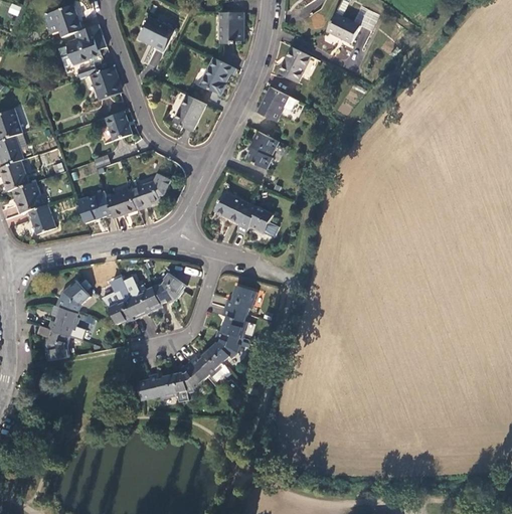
[(340,0),(334,13),(341,17),(348,2),(343,0),(340,0)]
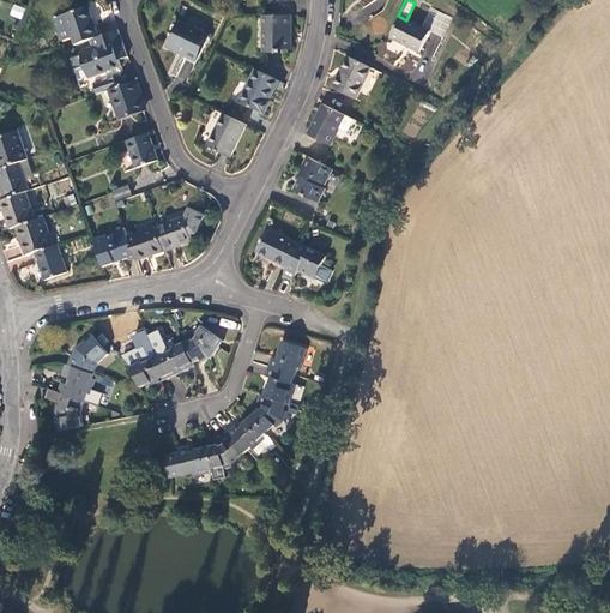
[(24,8),(13,4),(8,13),(20,18),(24,8)]
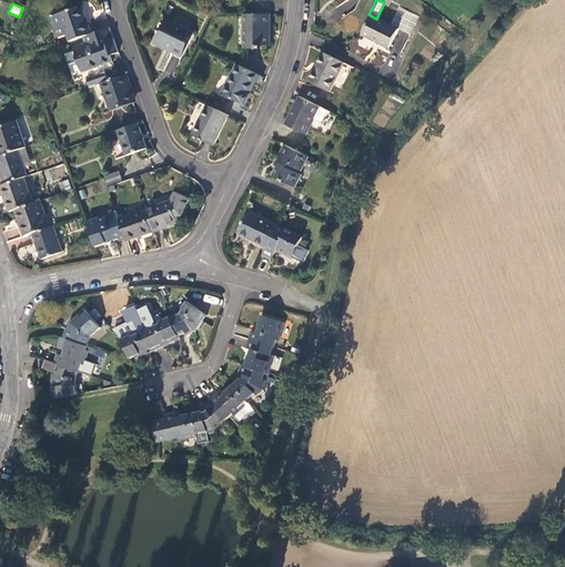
[(81,36),(89,33),(79,4),(57,12),(63,32),(67,41),(81,36)]
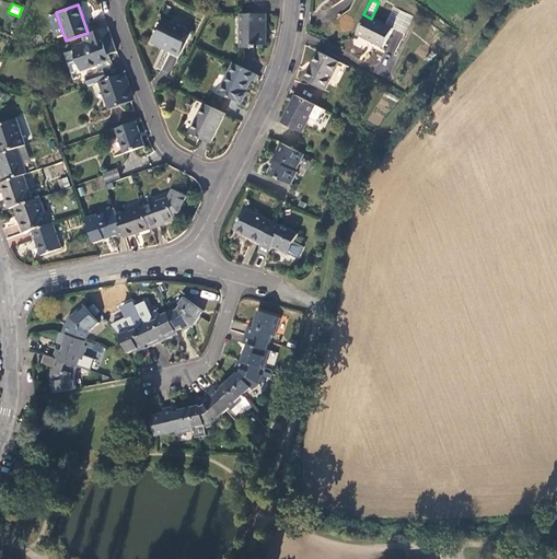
[(62,32),(56,12),(46,15),(53,36),(62,32)]
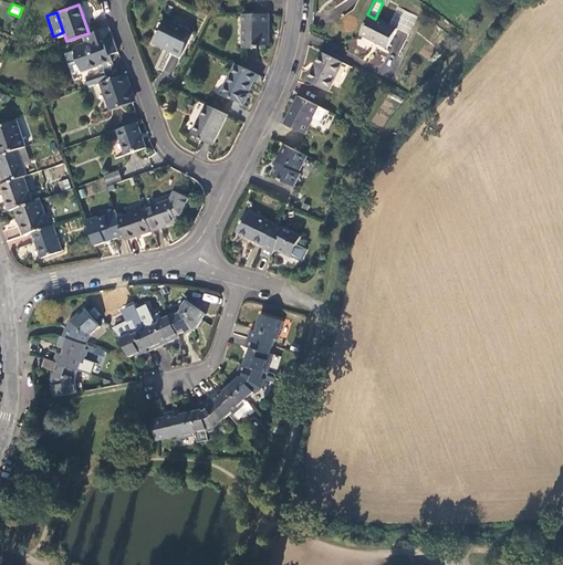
[(267,45),(267,13),(241,13),(241,48),(242,48),(258,48),(258,45),(267,45)]
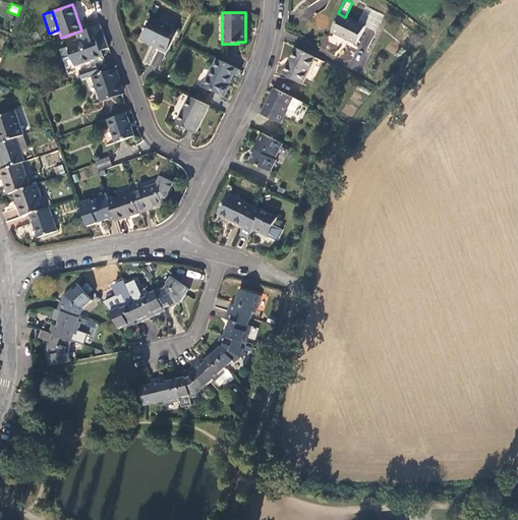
[(338,13),(329,31),(354,44),(362,25),(345,17),(338,13)]
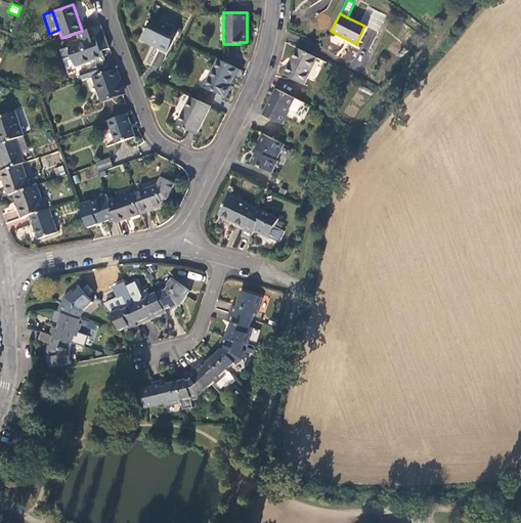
[(167,50),(177,29),(150,15),(140,37),(167,50)]
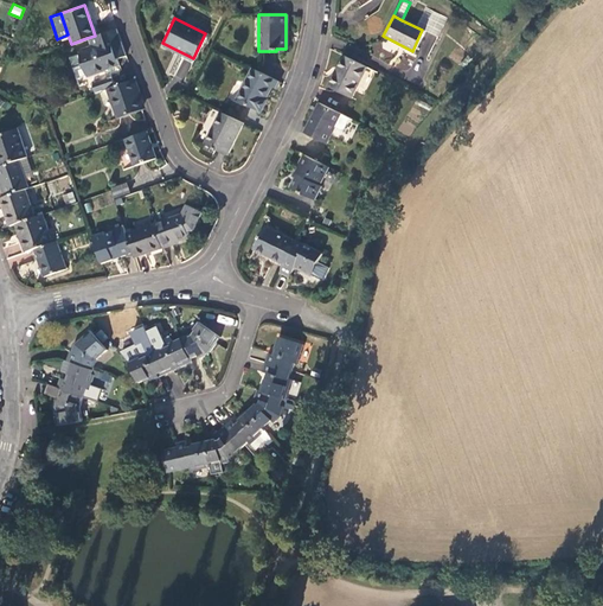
[(124,55),(114,29),(95,36),(87,38),(90,48),(77,53),(84,74),(95,70),(96,72),(102,70),(114,67),(117,65),(115,58),(123,56),(124,55)]
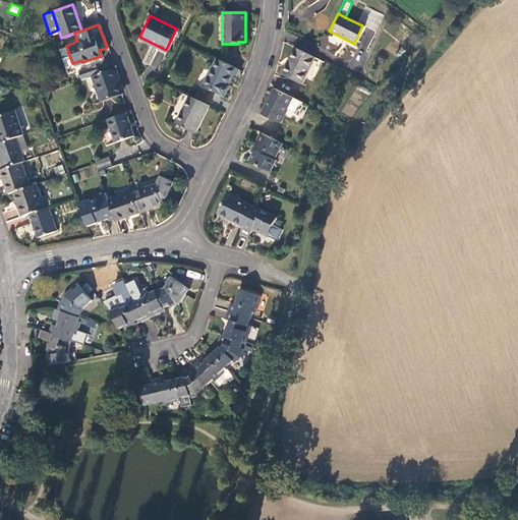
[(331,53),(339,39),(326,32),(318,45),(331,53)]
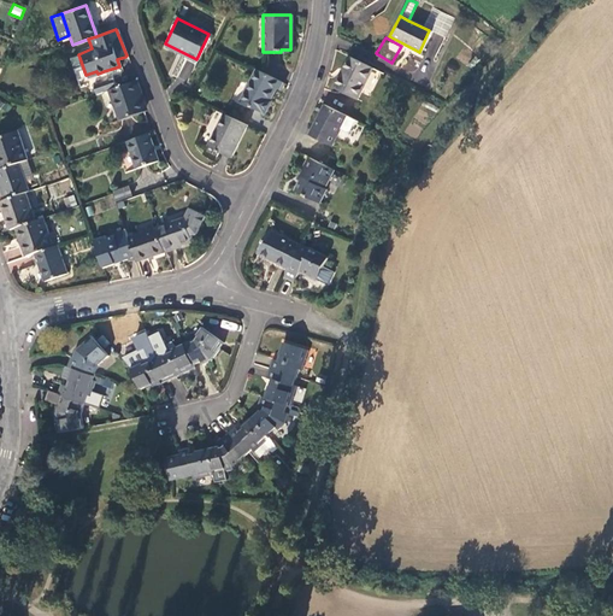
[(371,66),(349,57),(341,75),(339,74),(332,87),(355,98),(371,66)]
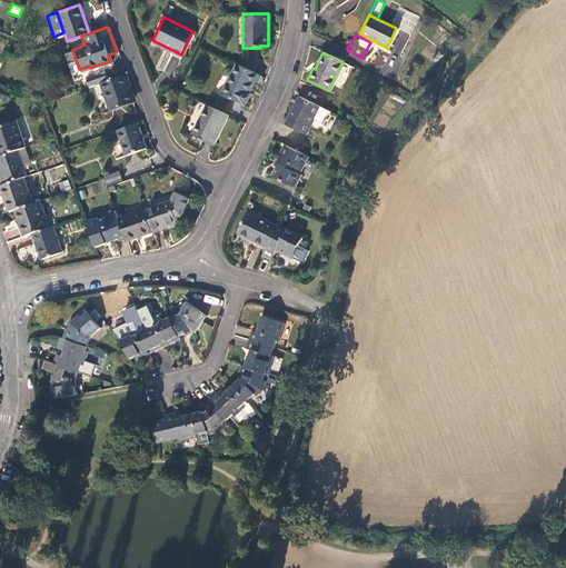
[(108,65),(107,62),(96,66),(98,72),(102,71),(101,68),(108,65)]
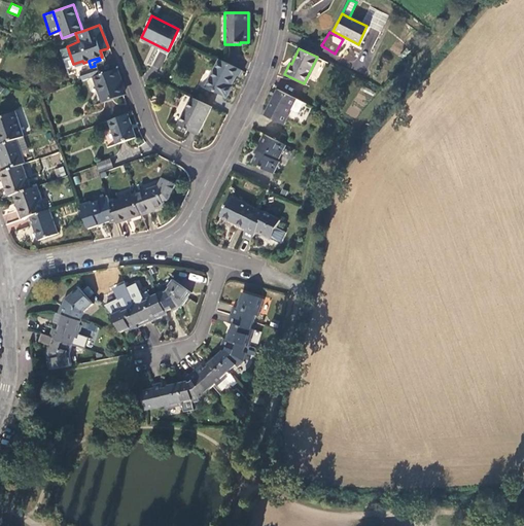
[(238,76),(241,70),(217,59),(204,86),(224,97),(230,85),(229,85),(234,74),(238,76)]
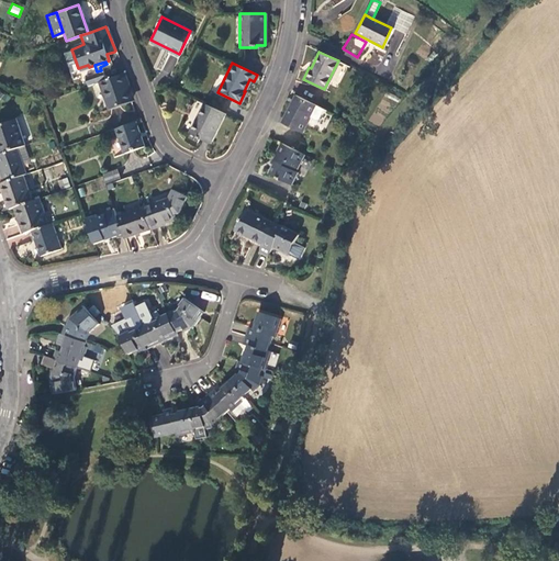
[(104,79),(101,70),(97,71),(85,77),(88,86),(98,82),(104,79)]
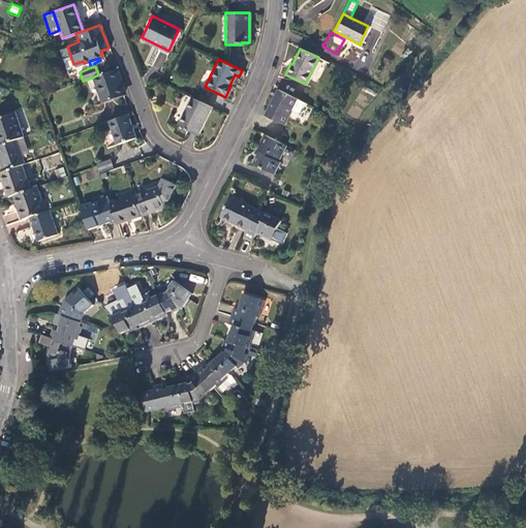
[(119,80),(116,68),(98,74),(92,78),(101,102),(121,95),(116,81),(119,80)]
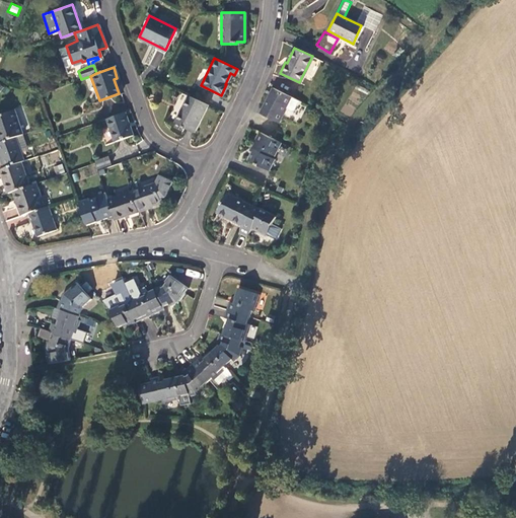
[(291,96),(272,87),(260,113),(278,122),(291,96)]
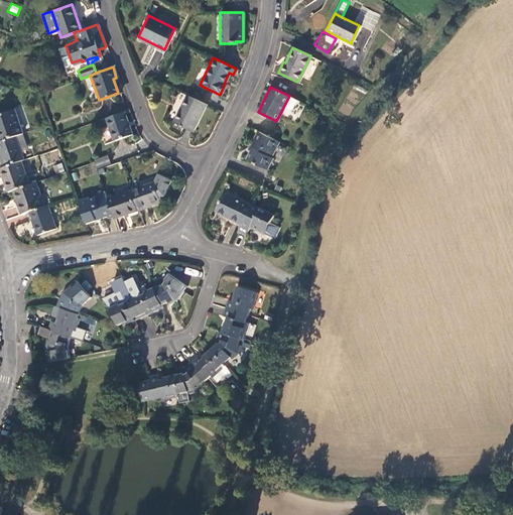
[(193,131),(206,105),(186,95),(182,104),(174,100),(165,118),(193,131)]
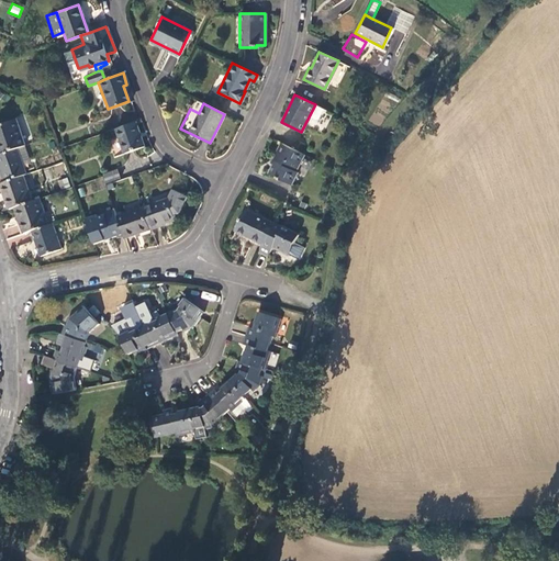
[(0,154),(14,148),(24,145),(14,119),(0,124),(0,154)]
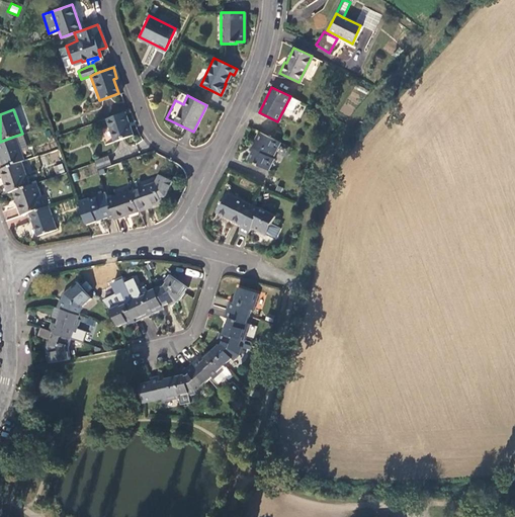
[(131,136),(122,112),(105,118),(113,142),(131,136)]
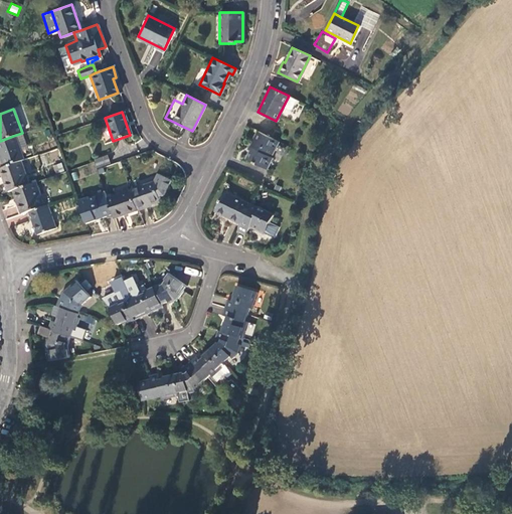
[(278,142),(257,132),(250,143),(253,145),(246,159),(266,169),(272,158),(270,157),(278,142)]
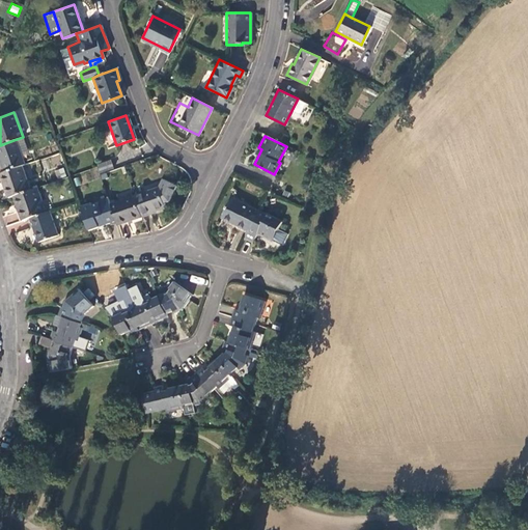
[(0,163),(3,171),(20,165),(23,164),(14,140),(0,145),(0,155),(3,162),(0,163)]
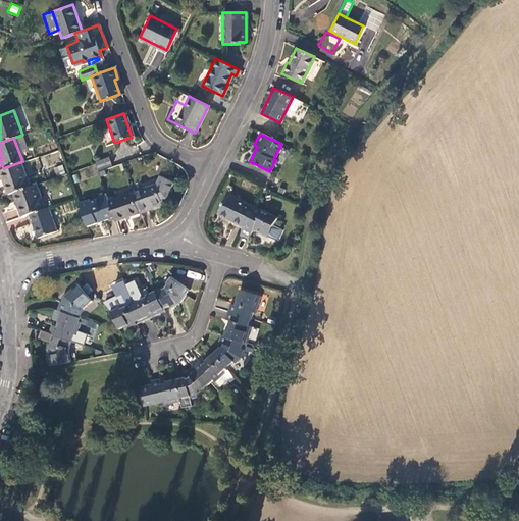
[(97,172),(108,168),(108,167),(106,159),(94,163),(94,164),(97,172)]
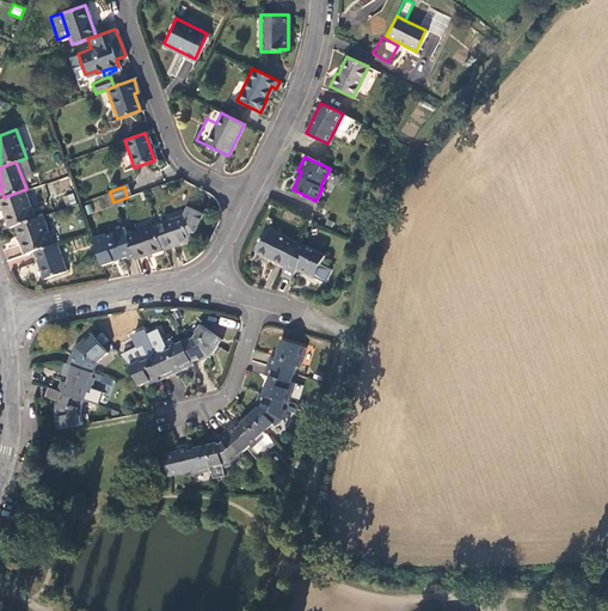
[(8,227),(14,225),(32,219),(23,190),(4,197),(0,199),(0,205),(8,227)]
